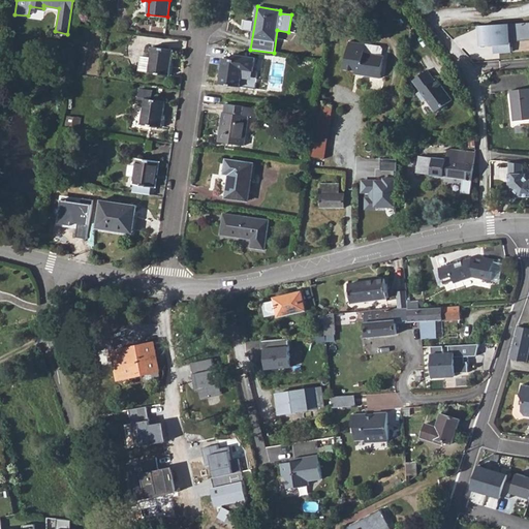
[(528,22),(478,24),(479,45),(494,44),(495,53),(512,51),(512,42),(528,39),(528,22)]
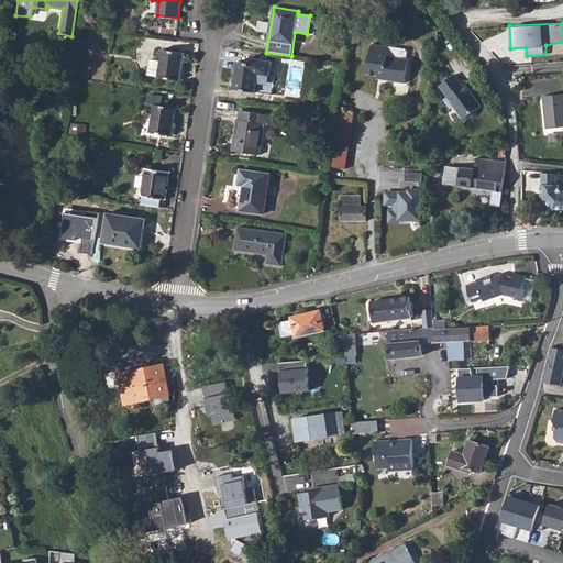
[(407,50),(390,47),(372,44),(366,77),(385,80),(385,84),(414,88),(417,62),(407,61),(408,52),(407,50)]
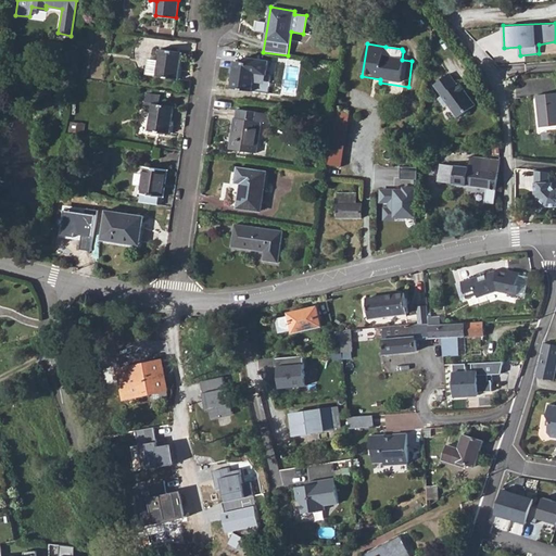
[(148,75),(177,79),(181,51),(160,48),(159,60),(150,59),(148,75)]
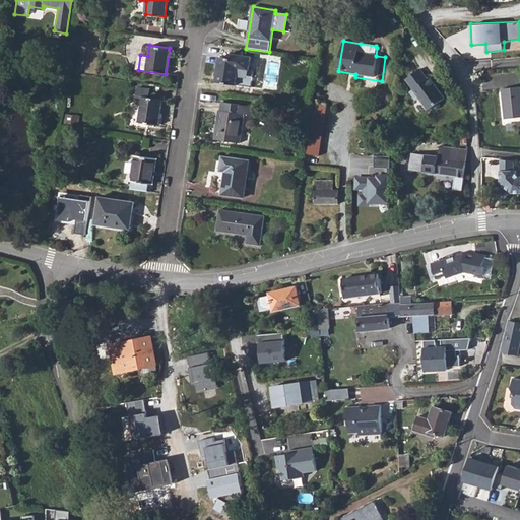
[(216,81),(236,85),(238,75),(248,77),(251,57),(229,54),(228,58),(219,57),(216,81)]
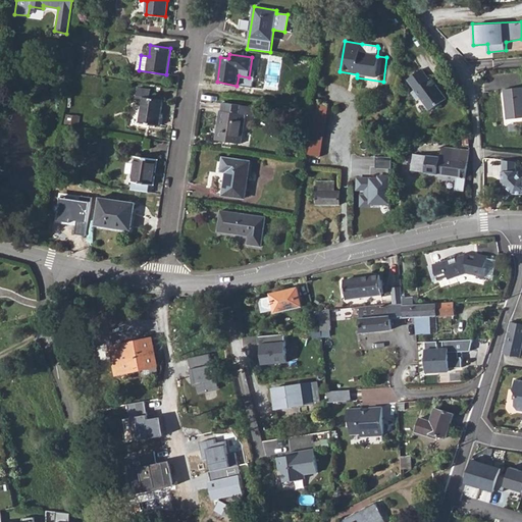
[(429,79),(421,68),(407,80),(415,90),(411,92),(417,100),(420,98),(429,110),(446,98),(431,77),(429,79)]
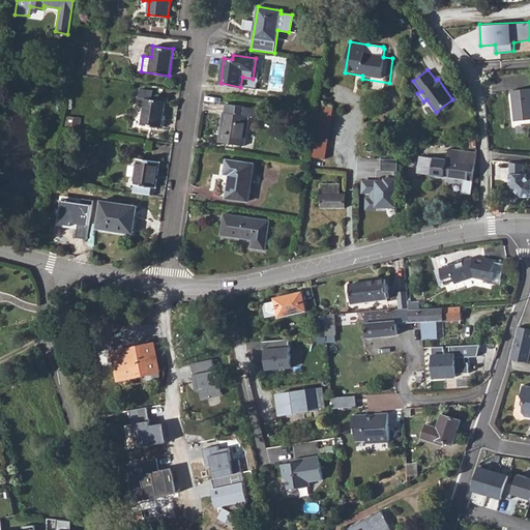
[(529,87),(511,90),(514,120),(529,118),(529,87)]
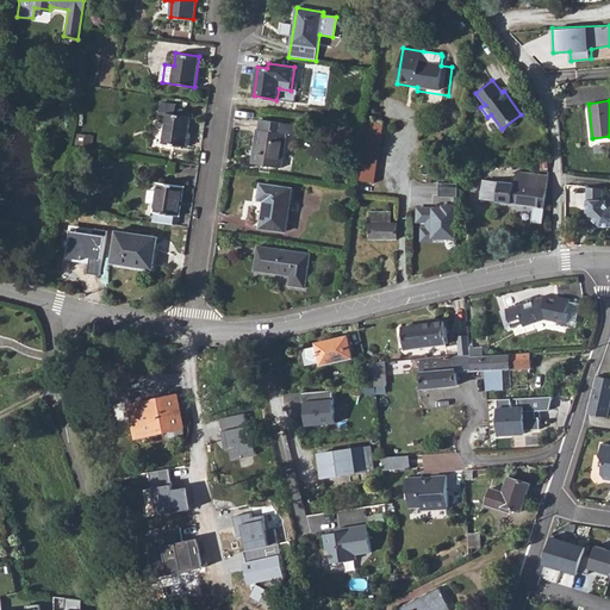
[(167,113),(162,143),(187,147),(191,117),(175,114),(176,104),(161,101),(159,112),(167,113)]
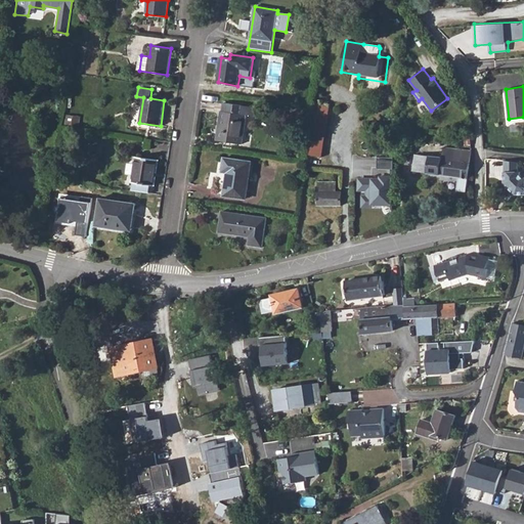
[(221,111),(216,140),(242,144),(247,115),(254,116),(256,107),(223,102),(222,111),(221,111)]
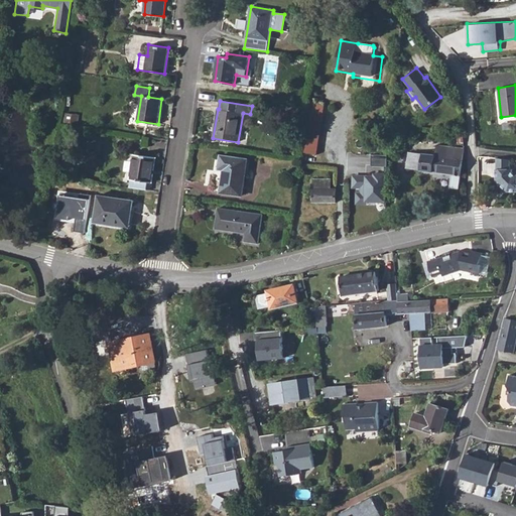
[(309,102),(302,152),(316,154),(324,104),(309,102)]
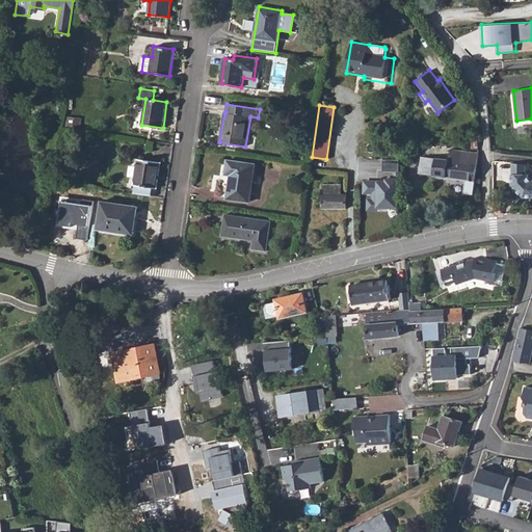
[(474,181),(478,153),(449,149),(448,160),(420,156),(419,174),(466,180),(463,193),(473,194),(474,181)]
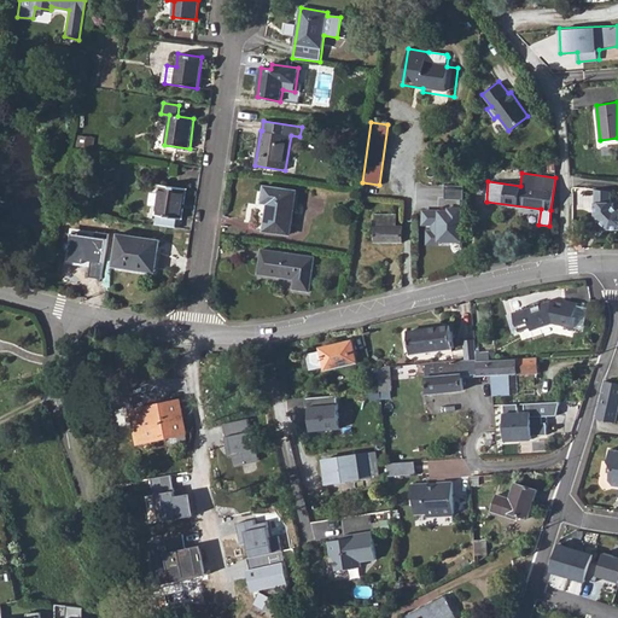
[(155,225),(180,228),(181,219),(182,219),(187,188),(159,184),(155,214),(157,215),(155,225)]
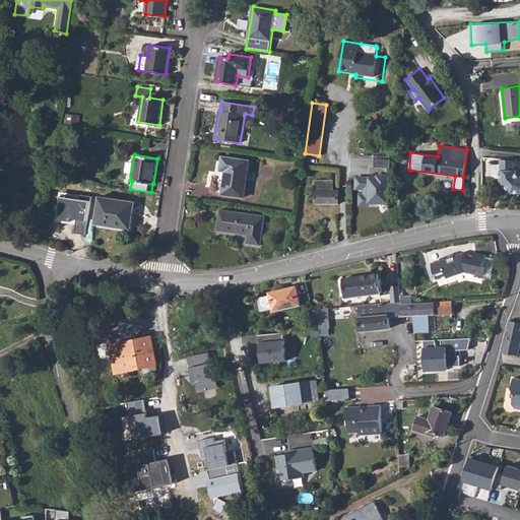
[(389,168),(389,156),(373,155),(373,168),(389,168)]
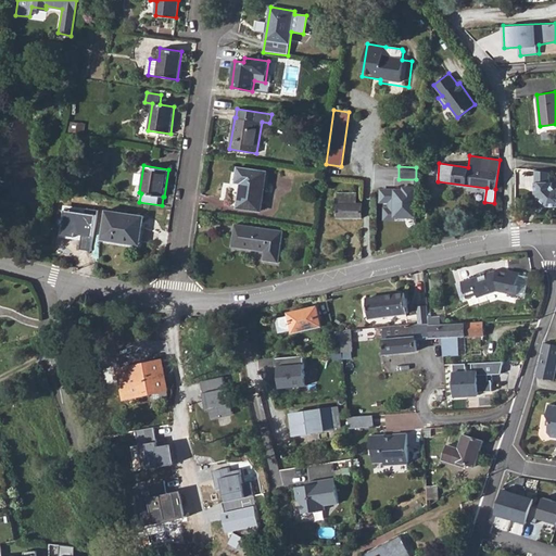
[(238,209),(261,211),(266,173),(238,168),(236,182),(241,184),(238,209)]
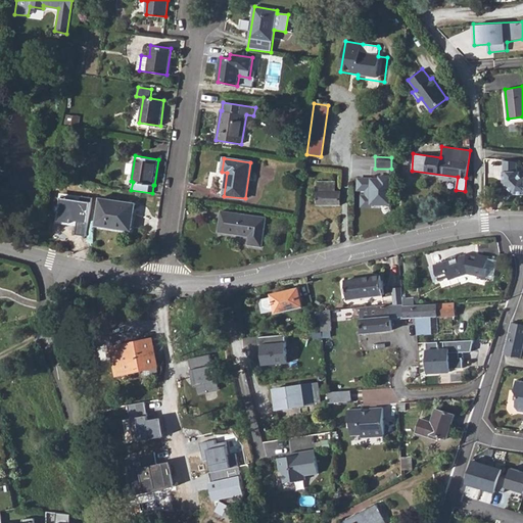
[(517,160),(503,159),(503,182),(512,192),(514,190),(517,193),(522,193),(522,176),(522,177),(519,174),(519,171),(517,170),(517,160)]
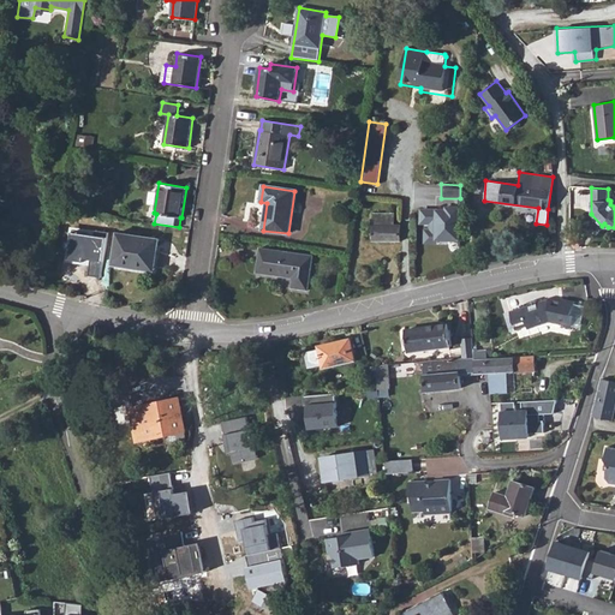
[(81,209),(89,212),(91,196),(83,193),(81,209)]
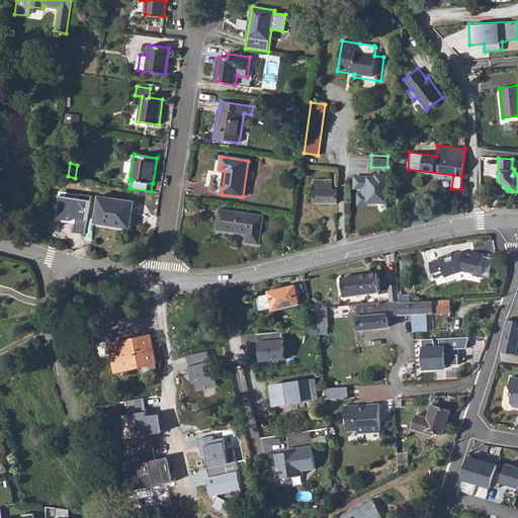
[(386,202),(387,175),(375,175),(375,177),(354,177),(353,188),(362,188),(362,194),(357,194),(357,211),(367,211),(367,201),(386,202)]
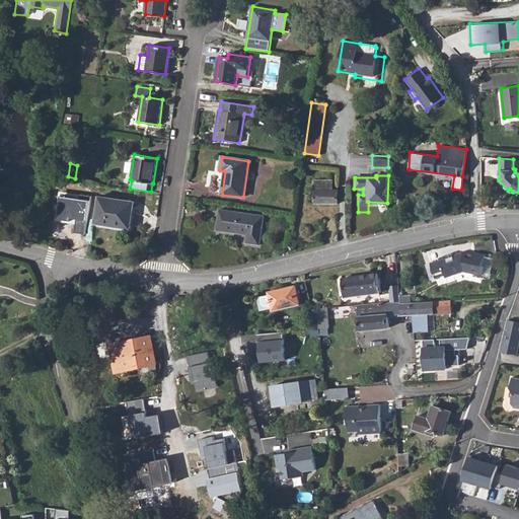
[(315,190),(332,190),(332,180),(315,180),(315,190)]
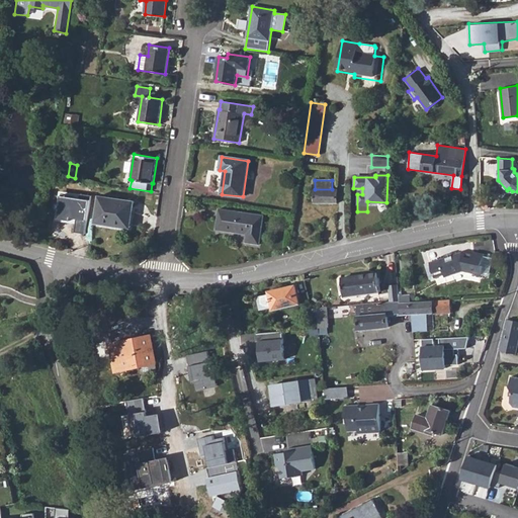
[(315,201),(337,202),(337,201),(338,189),(332,189),(315,189),(315,201)]
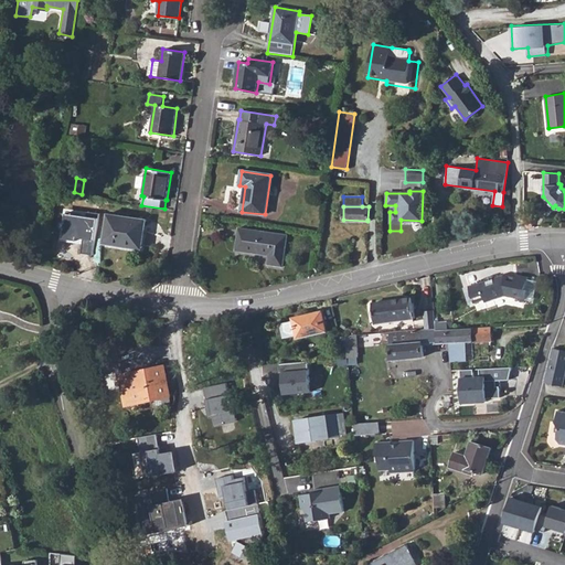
[(80,254),(93,255),(97,214),(64,211),(61,238),(82,241),(80,254)]
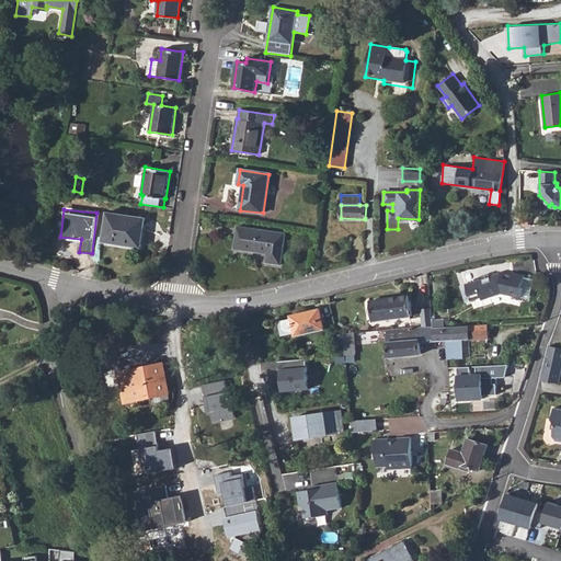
[(103,241),(140,247),(145,217),(107,212),(103,241)]
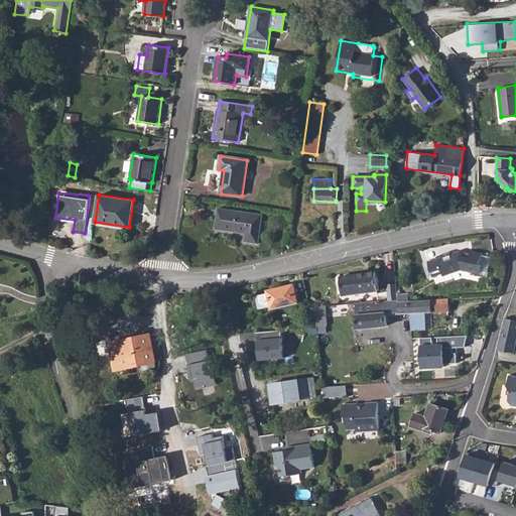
[(479,206),(483,207),(486,205),(488,201),(486,197),(482,195),(478,197),(477,202),(479,206)]
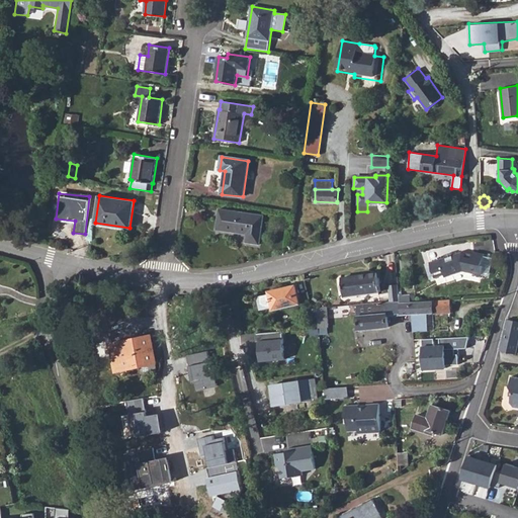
[(246,242),(259,244),(263,214),(220,208),(217,229),(247,234),(246,242)]
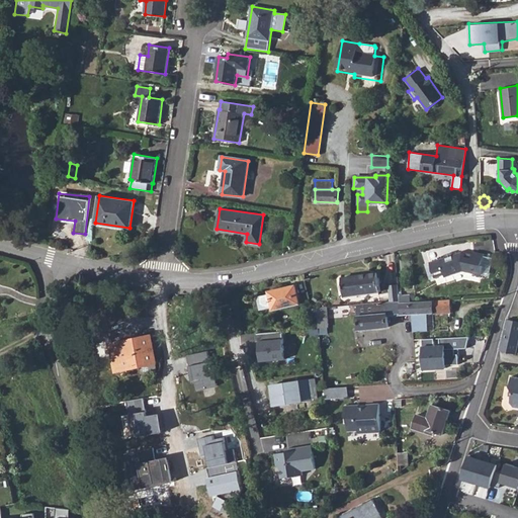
[(430,263),(435,277),(443,274),(444,277),(463,271),(481,274),(483,266),(481,265),(483,254),(473,253),(473,254),(463,252),(430,263)]
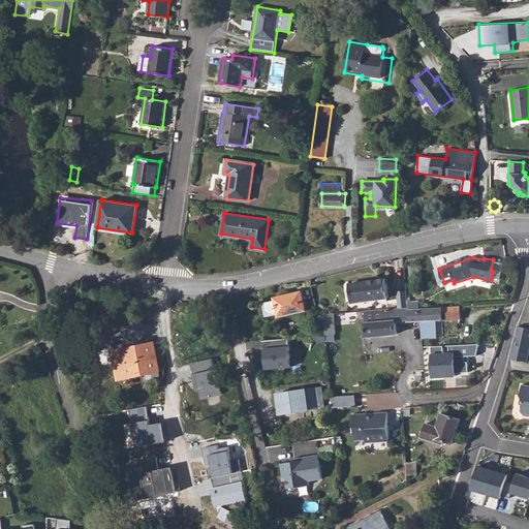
[(444,283),(439,269),(434,270),(438,285),(444,283)]
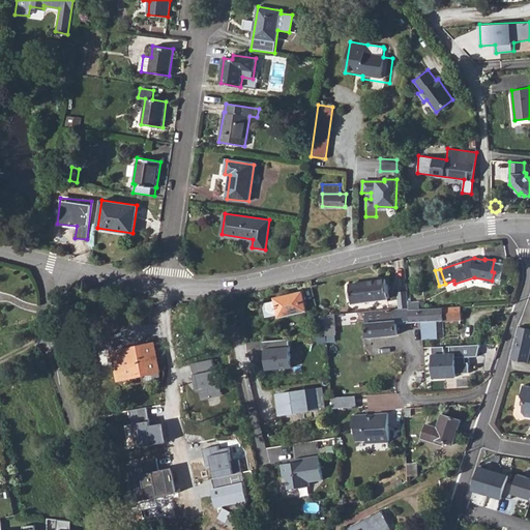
[(350,285),(352,302),(389,298),(387,280),(350,285)]
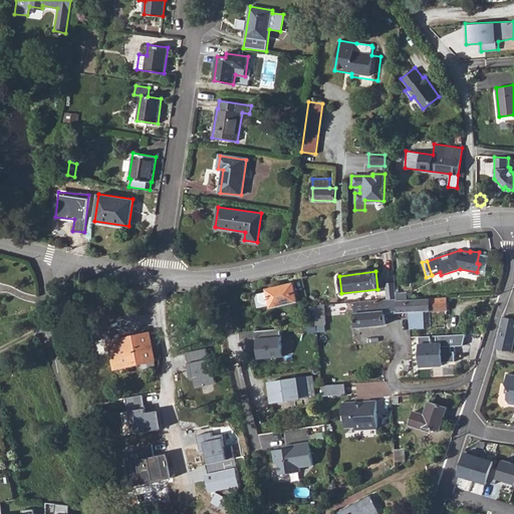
[(270,307),(297,301),(293,283),(267,289),(267,292),(257,294),(259,304),(260,306),(270,304),(270,307)]
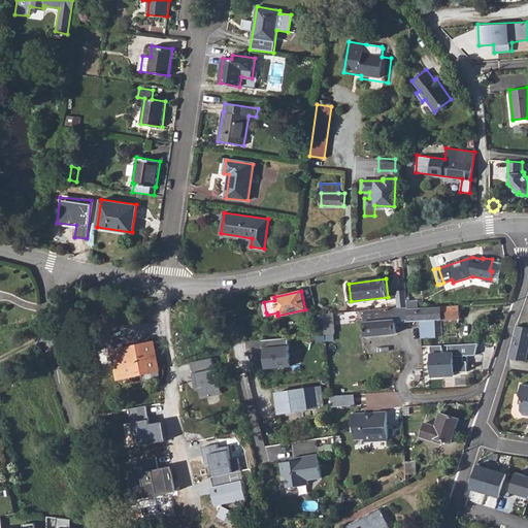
[(407,306),(405,292),(395,293),(397,307),(407,306)]
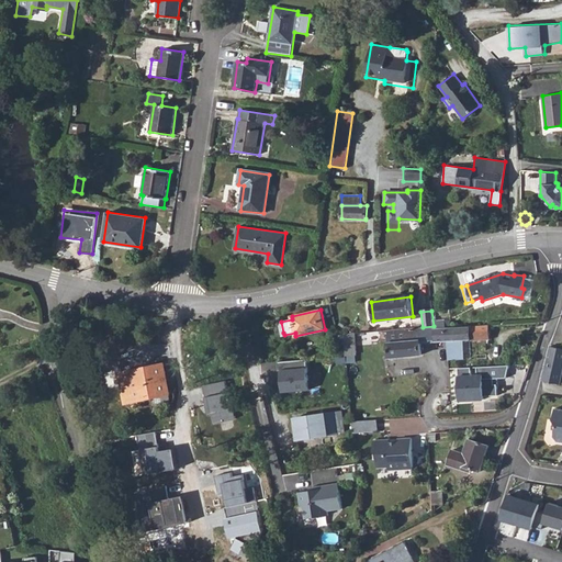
[(386,330),(389,358),(420,353),(420,343),(489,339),(489,325),(434,327),(434,326),(423,327),(420,327),(386,330)]
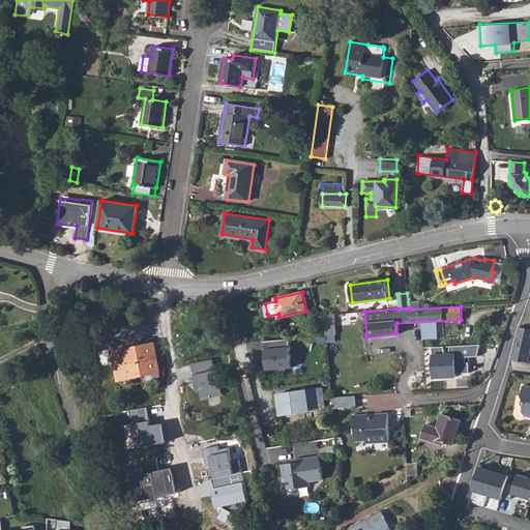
[(65,330),(75,330),(75,314),(66,314),(65,330)]
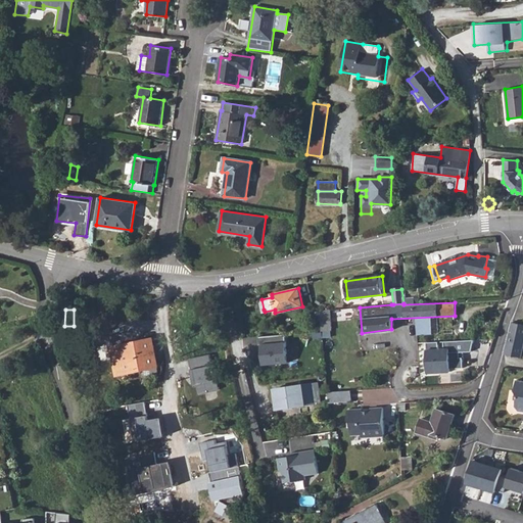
[(321,331),(322,337),(332,336),(331,330),(332,330),(331,310),(319,311),(321,331)]
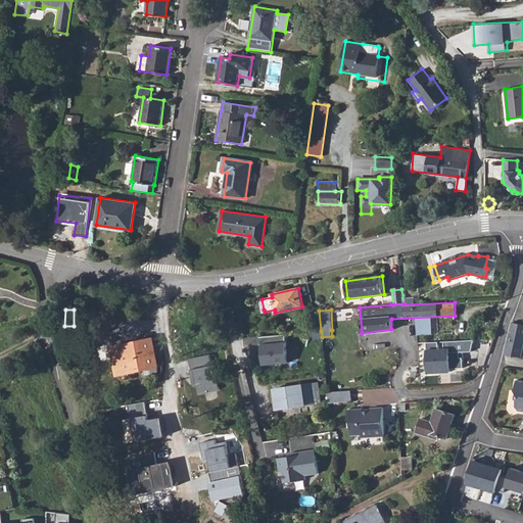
[(505,353),(521,358),(522,346),(522,324),(512,323),(505,353)]
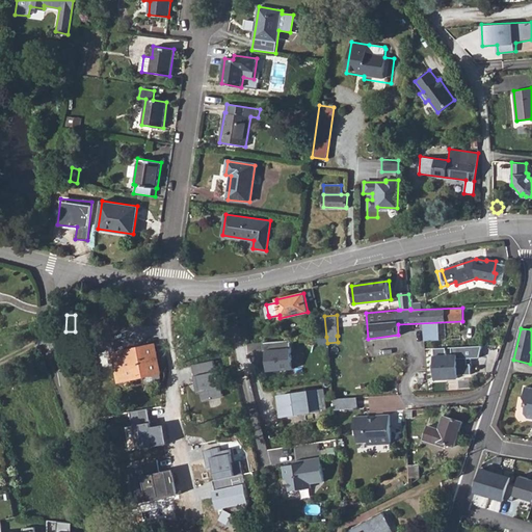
[(263,343),(265,371),(292,369),(290,341),(263,343)]
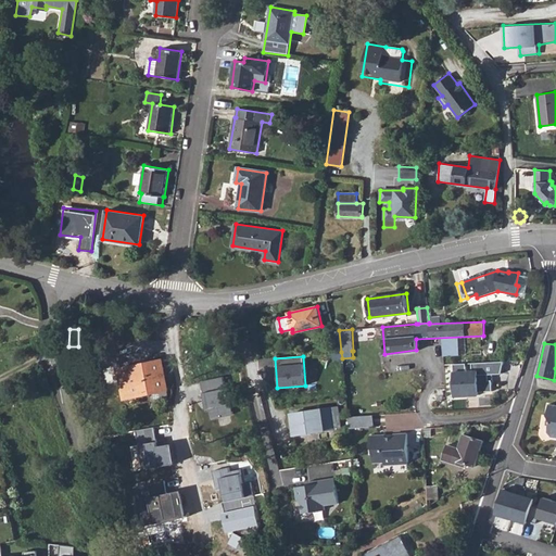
[(119,368),(126,397),(167,389),(162,361),(119,368)]
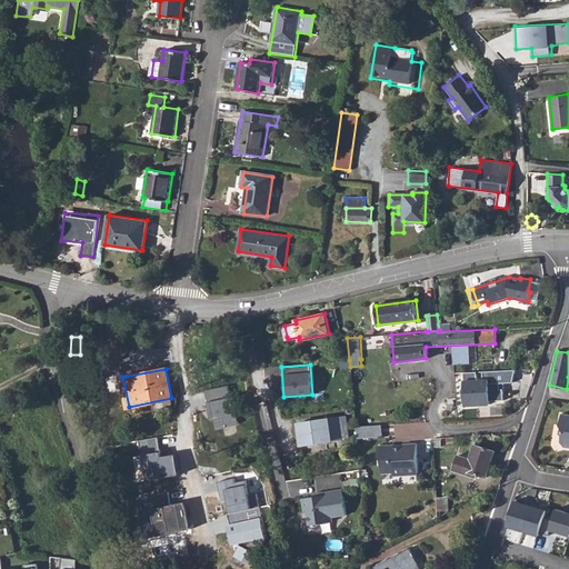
[(513,370),(463,372),(466,408),(491,405),(490,400),(503,400),(501,385),(513,381),(513,370)]
